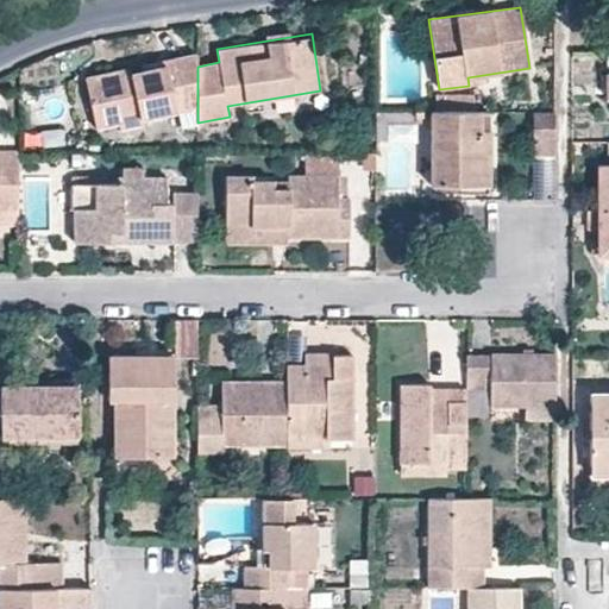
[(198,67),(198,52),(142,64),(143,69),(117,75),(115,70),(85,77),(95,130),(125,123),(129,137),(152,131),(149,118),(198,108),(198,67)]
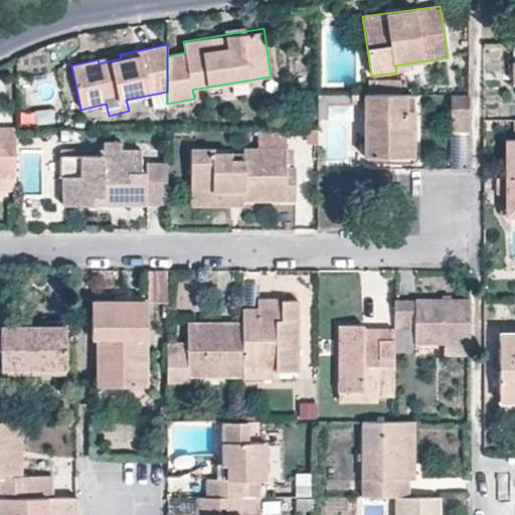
[(469,129),(469,92),(452,93),(452,129),(469,129)]
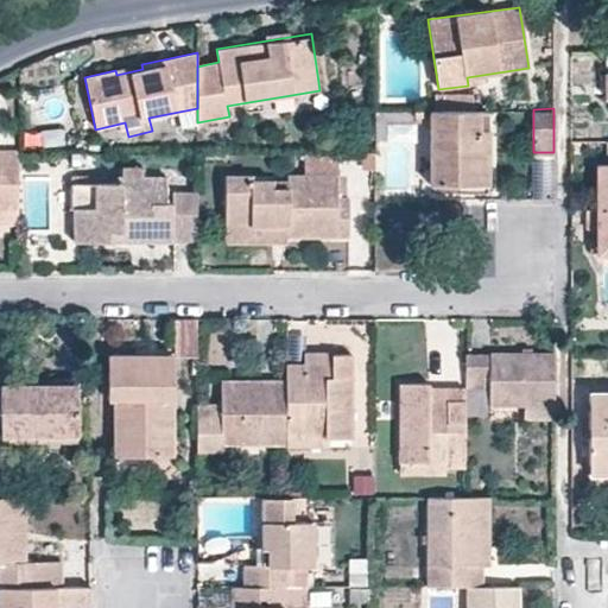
[(430,109),(375,109),(375,141),(386,140),(386,122),(430,122),(430,109)]
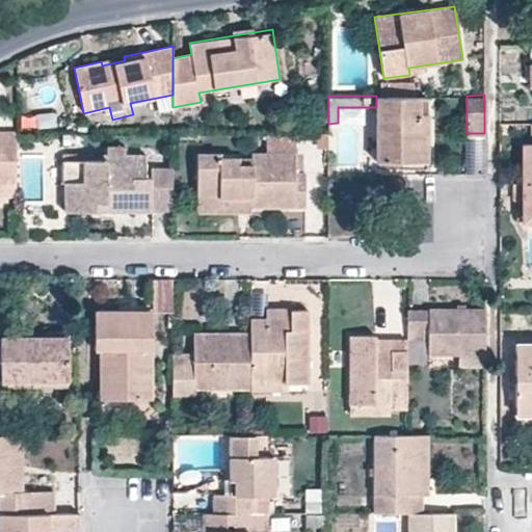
[(420,96),(376,96),(376,107),(377,162),(402,162),(420,161),(420,133),(426,133),(427,113),(420,113),(420,96)]
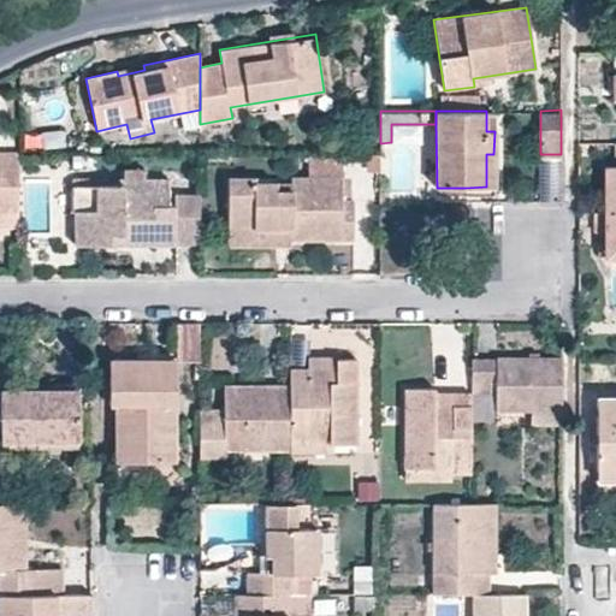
[(615,141),(615,169),(604,169),(604,258),(615,256),(615,141)]
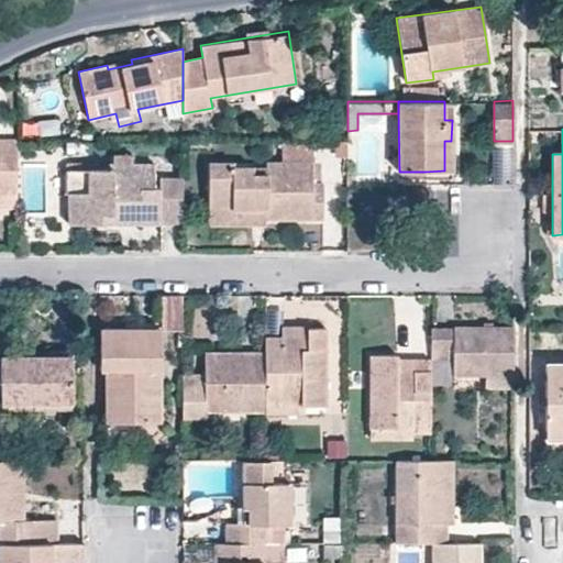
[(17,141),(17,138),(0,138),(0,208),(17,208),(17,141)]
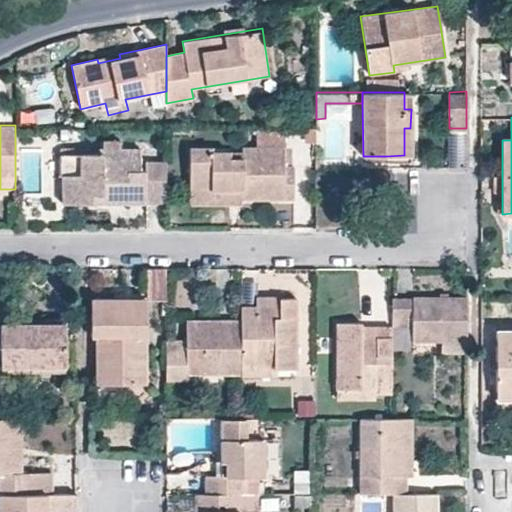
[(283,168),(283,127),(256,127),(256,148),(242,148),(242,159),(230,158),(230,153),(210,153),(210,149),(190,149),(190,192),(242,192),(241,199),(294,198),(293,168),(283,168)]
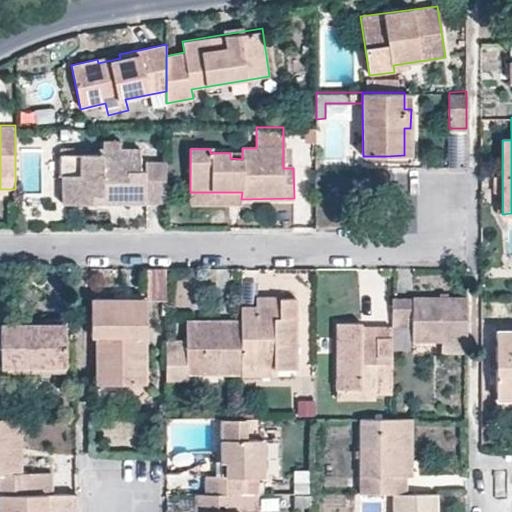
[(410,165),(410,128),(404,128),(404,155),(387,156),(387,164),(410,165)]
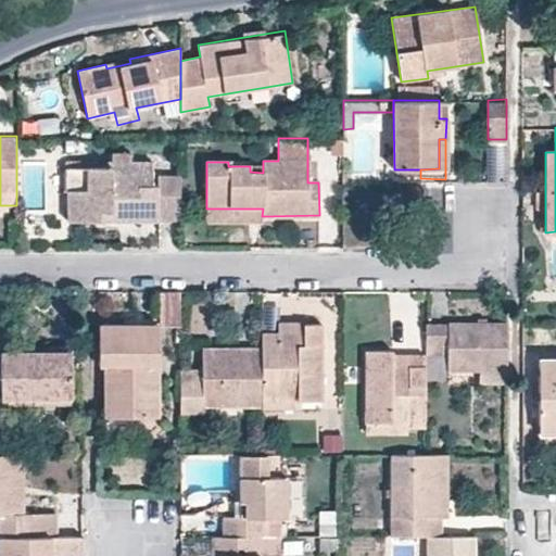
[(506,182),(506,139),(488,139),(488,182),(506,182)]
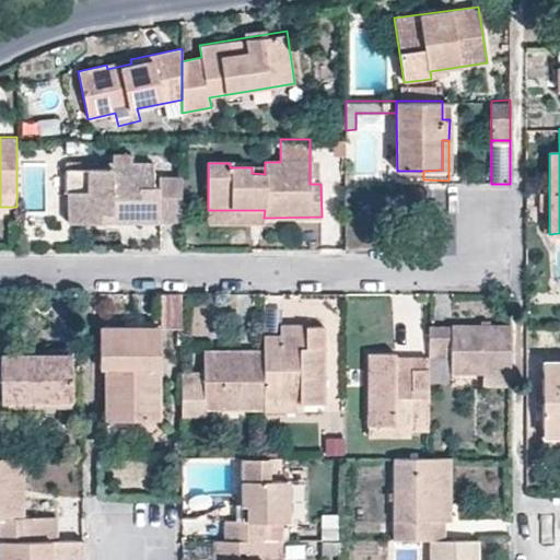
[(66,168),(92,168),(92,154),(66,154),(66,168)]
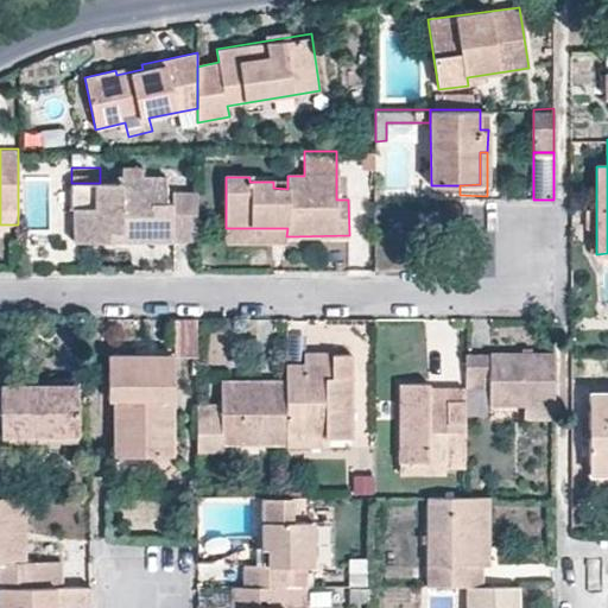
[(151,241),(197,241),(197,191),(175,191),(175,203),(168,202),(166,177),(143,176),(143,191),(124,191),(124,182),(100,183),(71,183),(70,210),(74,210),(75,241),(109,241),(109,232),(151,232),(151,241)]
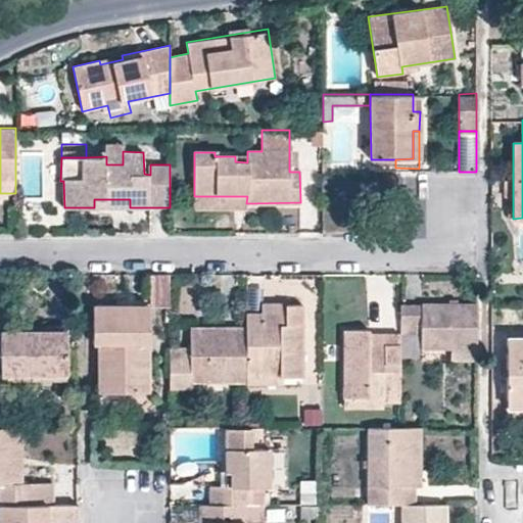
[(123,164),(123,151),(106,151),(106,156),(106,164),(123,164)]
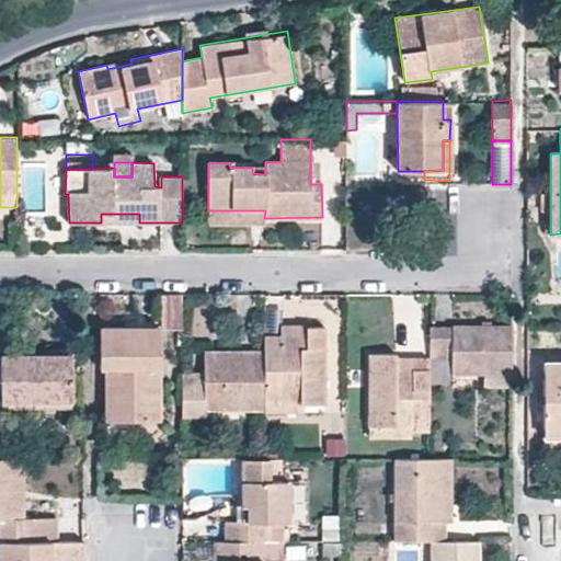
[(265,174),(265,162),(230,163),(230,168),(252,168),(252,173),(265,174)]
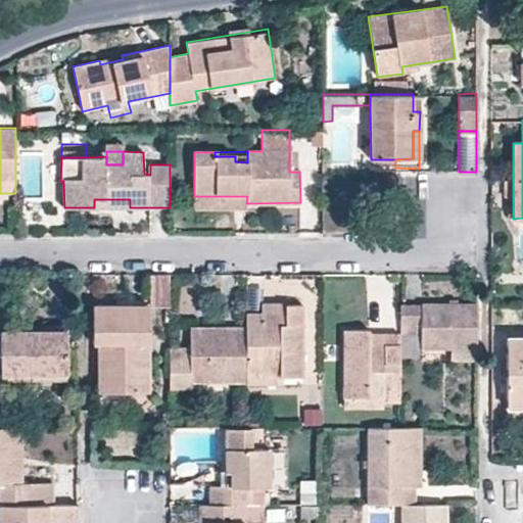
[(247,207),(246,203),(247,196),(194,196),(193,207),(247,207)]
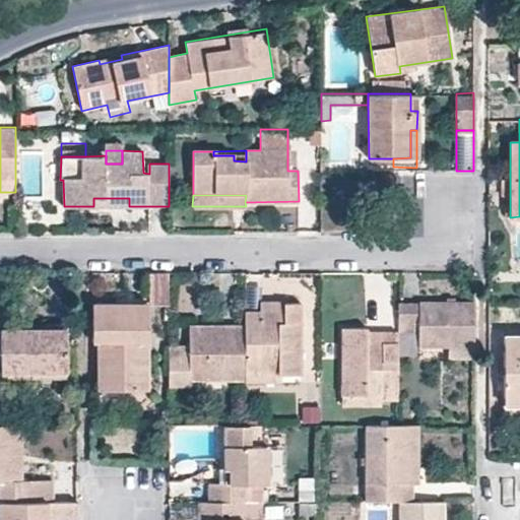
[(147,304),(170,304),(170,271),(147,271),(147,304)]
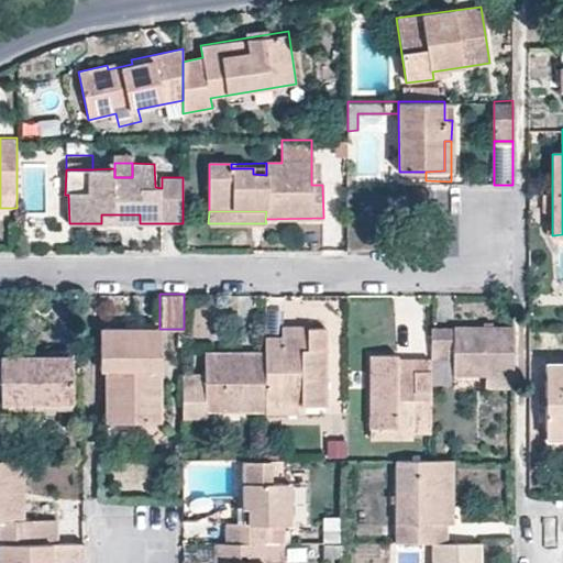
[(282,324),(282,335),(309,335),(308,328),(308,324),(282,324)]
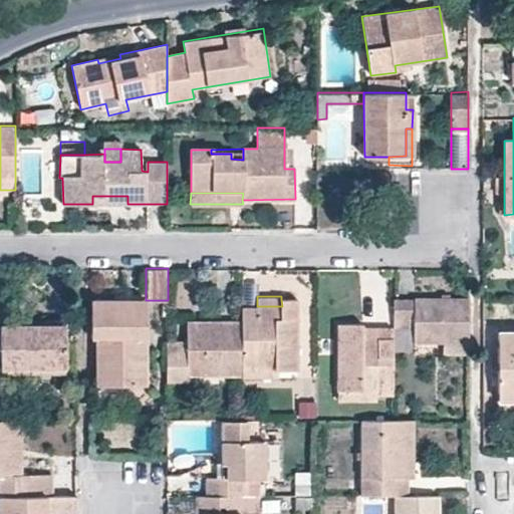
[(91,299),(91,338),(95,338),(95,386),(147,384),(146,300),(91,299)]
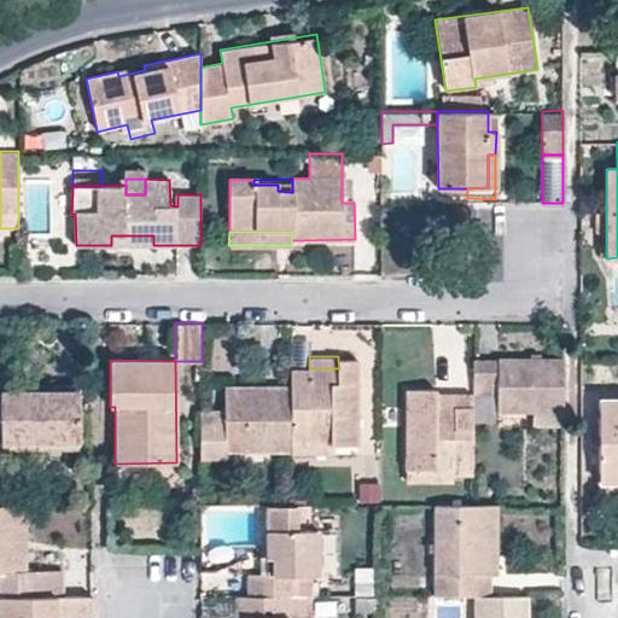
[(309,368),(291,368),(291,389),(291,441),(334,441),(334,445),(359,444),(357,360),(338,360),(339,368),(309,368)]
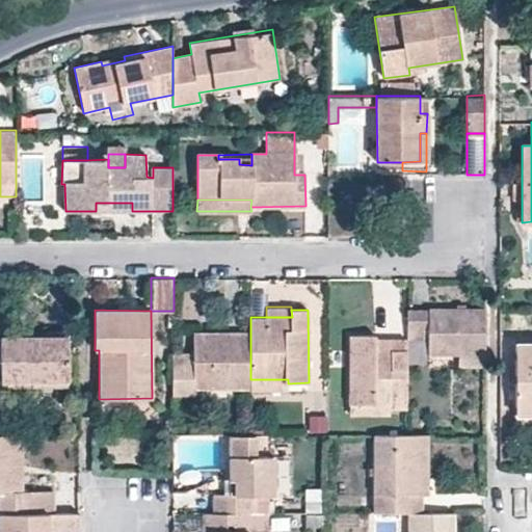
[(458,366),(484,366),(484,310),(407,310),(407,339),(407,342),(428,342),(429,355),(457,355),(458,366)]
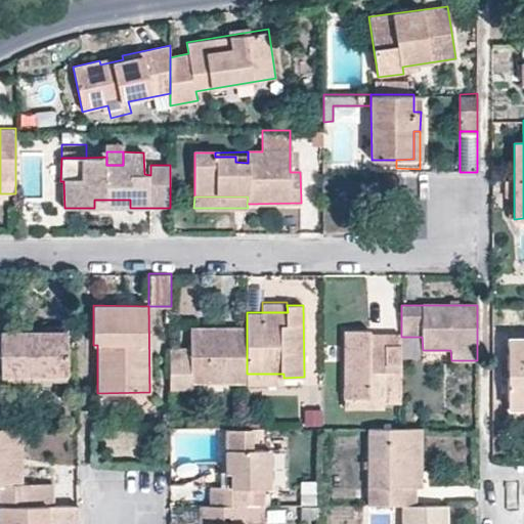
[(171,349),(171,389),(191,388),(191,381),(247,381),(247,374),(247,330),(191,329),(190,349),(171,349)]
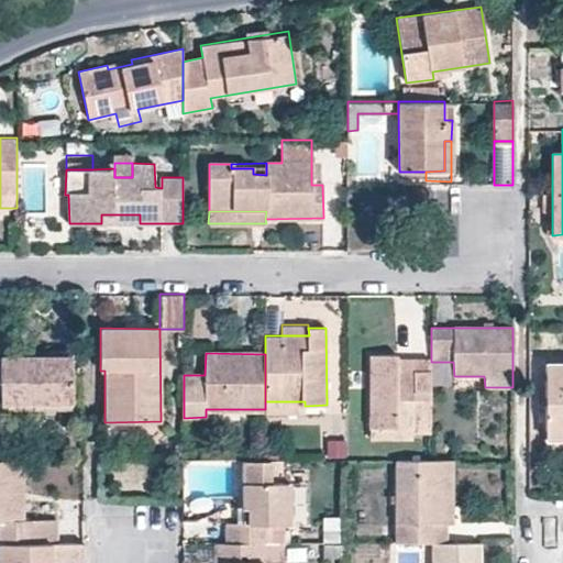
[(72,355),(0,354),(0,403),(72,404),(72,355)]
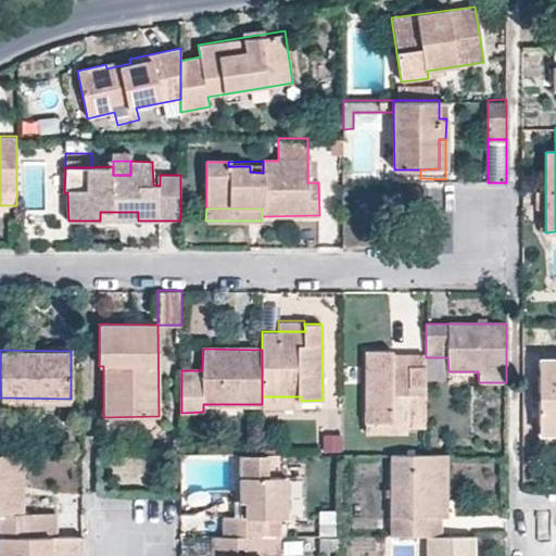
[(426,357),(426,354),(407,353),(407,369),(393,369),(393,353),(393,351),(365,350),(365,424),(390,424),(390,428),(407,428),(426,427),(426,379),(426,357)]
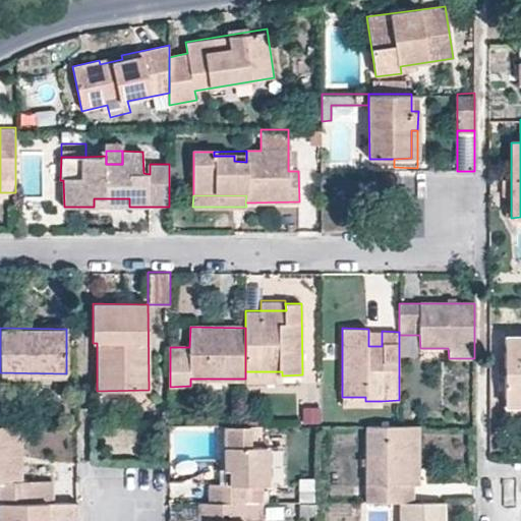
[(382,346),(382,331),(368,331),(368,346),(382,346)]
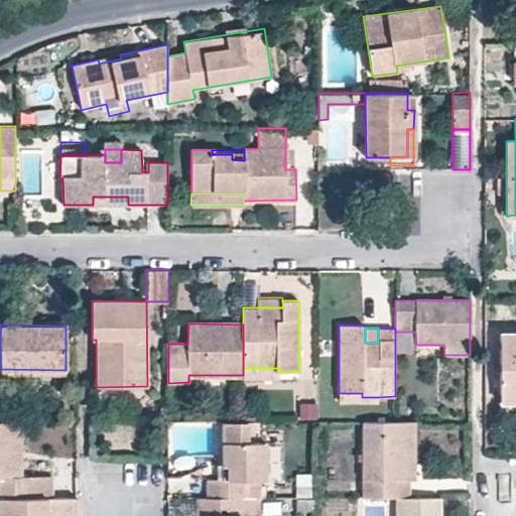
[(415,352),(416,345),(415,332),(395,332),(395,352),(415,352)]
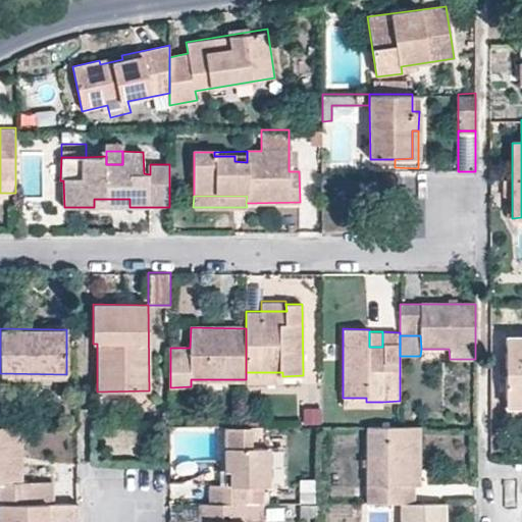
[(521,336),(506,337),(506,399),(521,398),(521,336)]
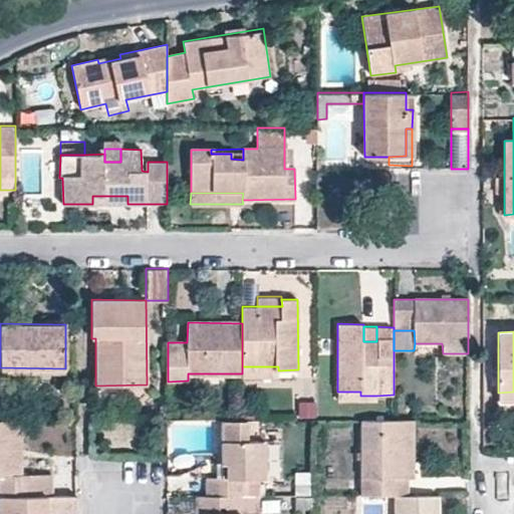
[(278,366),(242,366),(242,373),(242,376),(278,376),(278,370),(278,366)]
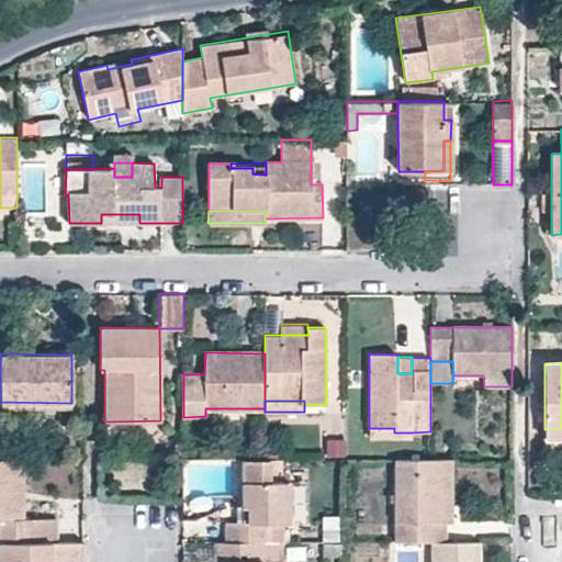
[(413,439),(412,433),(394,433),(394,428),(369,428),(369,439),(413,439)]
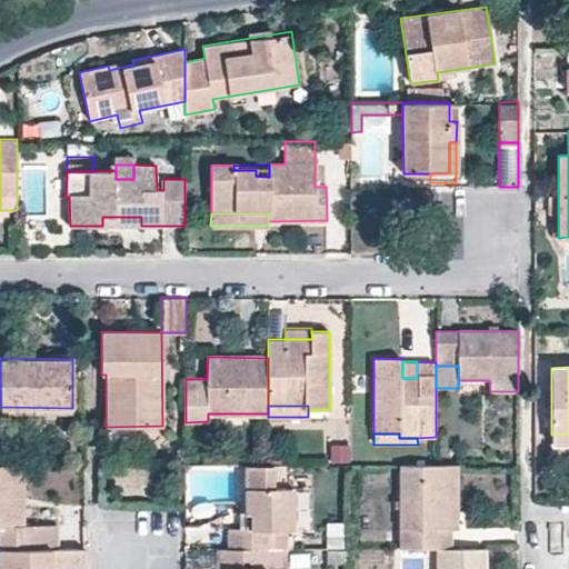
[(568,433),(551,435),(551,442),(568,442),(568,433)]
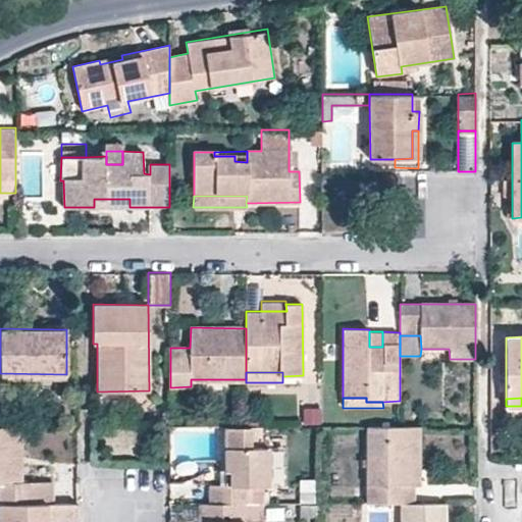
[(1,504),(53,504),(52,481),(22,482),(21,465),(4,465),(5,453),(12,453),(11,426),(0,426),(0,425),(0,481),(1,482),(1,504)]
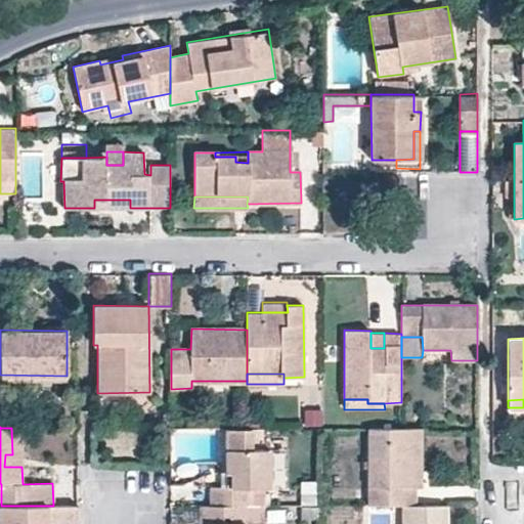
[(22,467),(23,428),(11,428),(12,454),(5,454),(4,467),(22,467)]
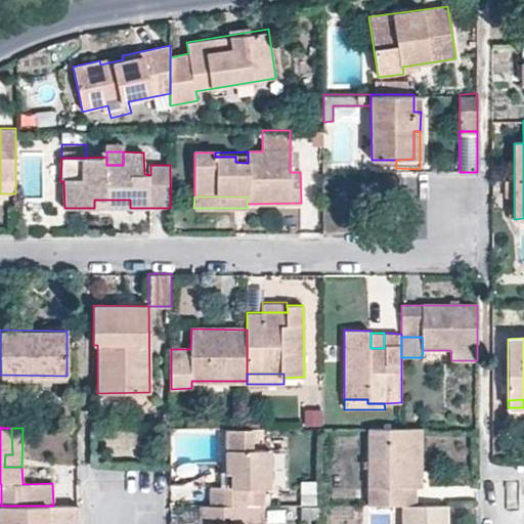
[(264,505),(269,505),(268,448),(252,448),(251,428),(247,428),(226,428),(227,486),(212,486),(211,505),(246,505),(264,505)]
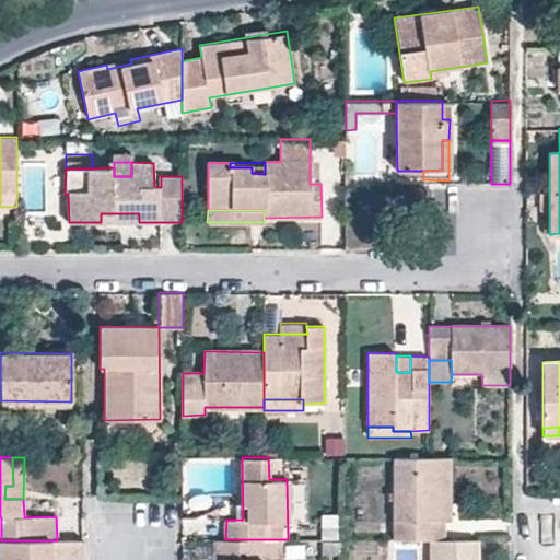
[(394,457),(394,539),(430,539),(444,539),(444,522),(444,457),(429,457),(394,457)]
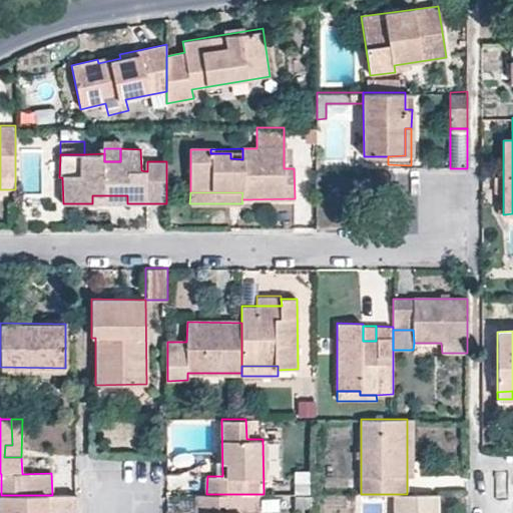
[(307,470),(293,471),(294,494),(309,493),(307,470)]
